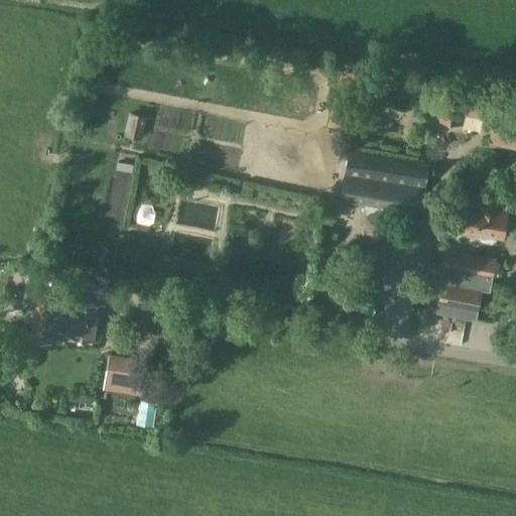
[(509,94),(443,82),(437,119),(463,124),(465,114),(493,119),(489,144),(515,148),(515,100),(508,99),(509,94)]
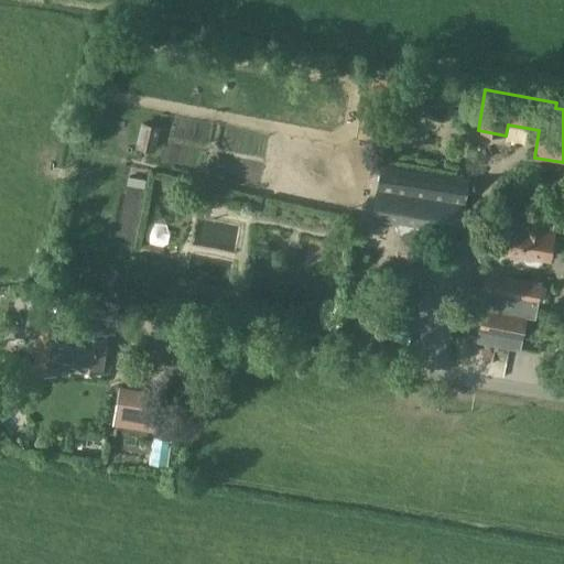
[(469,180),(382,165),(373,218),(397,223),(401,234),(396,251),(412,267),(431,260),(434,241),(420,228),(420,227),(461,234),(469,180)]
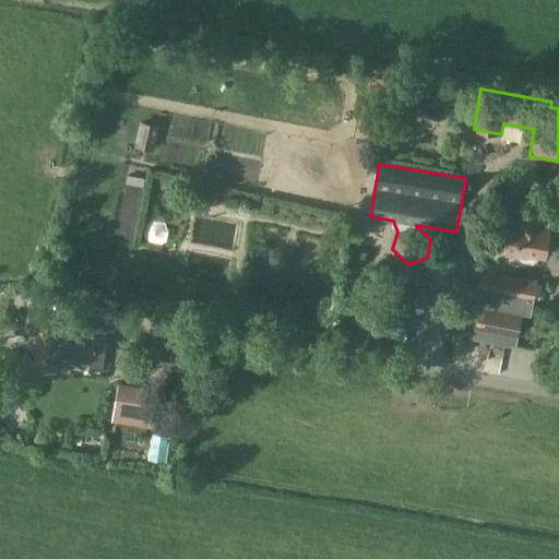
[(128,175),(126,183),(141,187),(143,177),(128,175)]
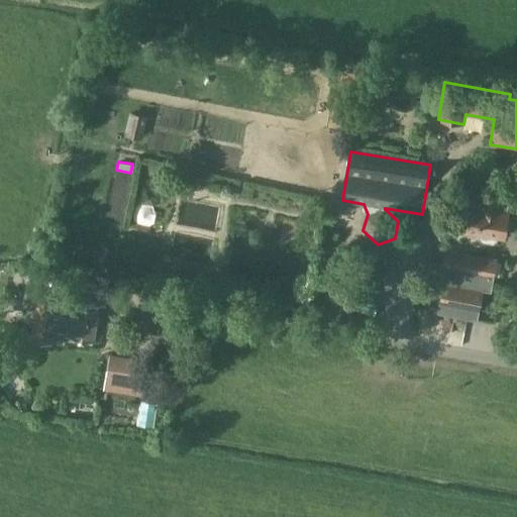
[(480,235),(479,237),(482,241),(493,243),(497,239),(498,238),(505,239),(510,210),(508,209),(510,198),(505,198),(506,190),(482,186),(479,204),(466,202),(460,232),(480,235)]
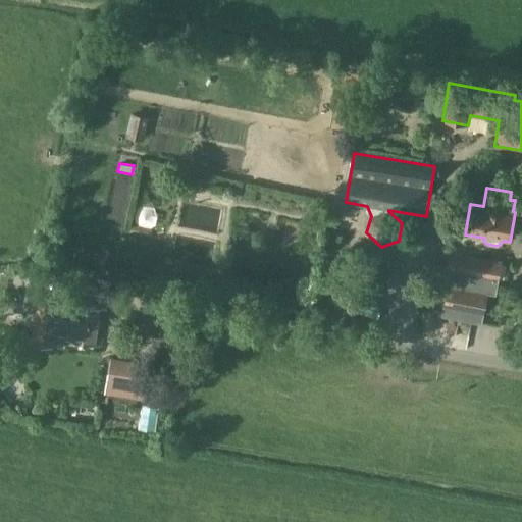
[(449,255),(446,271),(451,272),(498,280),(500,280),(504,259),(490,257),(489,259),(449,252),(449,255)]
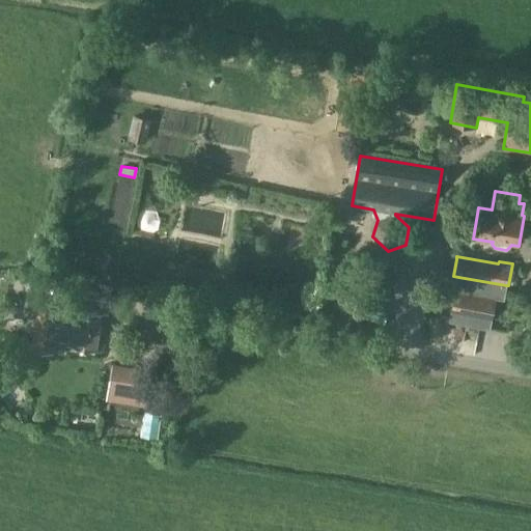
[(455,290),(452,312),(493,319),(497,298),(455,290)]
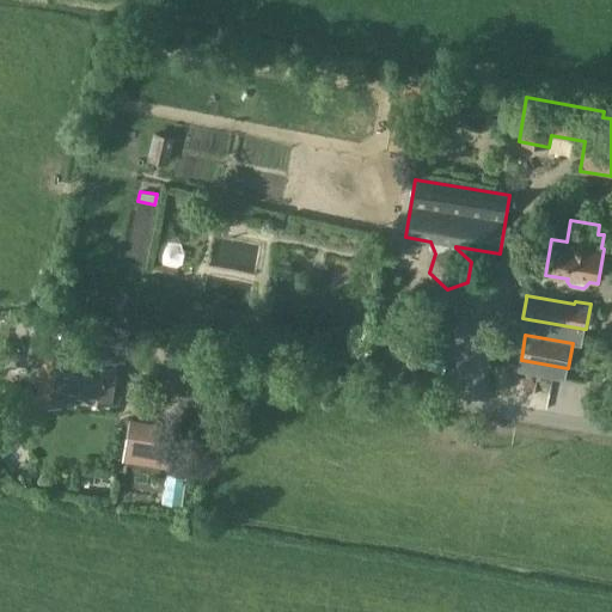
[(46,343),(37,390),(65,395),(66,390),(71,361),(73,348),(46,343)]
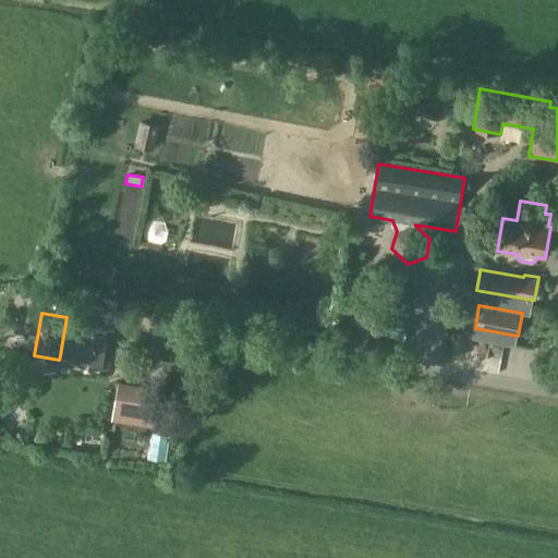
[(71,362),(108,368),(116,329),(77,323),(75,331),(64,329),(60,355),(71,356),(71,362)]
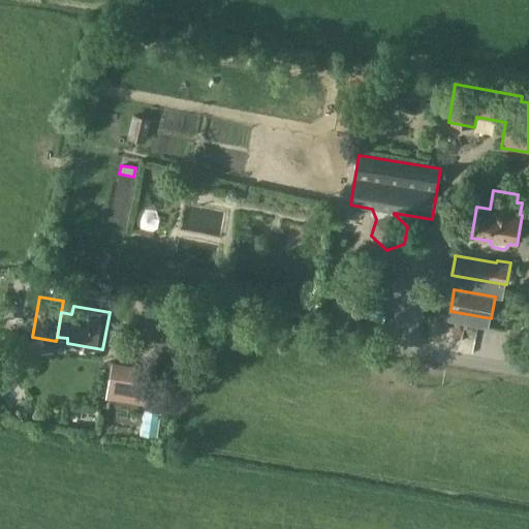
[(164,370),(112,361),(105,398),(110,398),(110,401),(110,402),(117,403),(117,400),(158,406),(164,370)]
